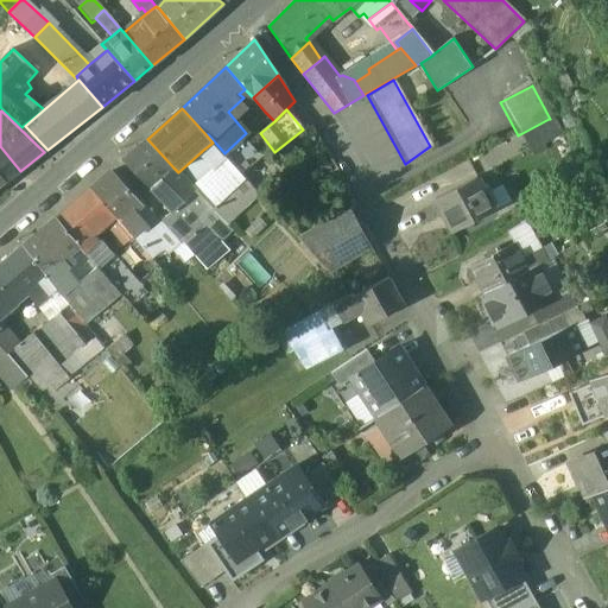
[(265,112),(252,126),(254,130),(251,133),(255,138),(260,133),(274,121),(265,112)]
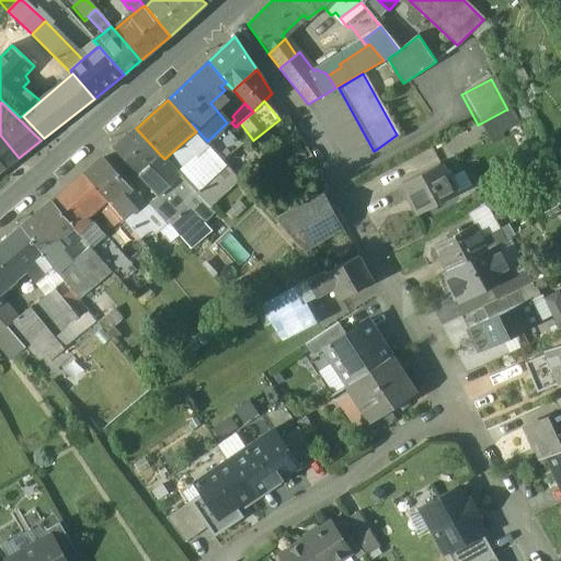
[(506,110),(478,125),(487,141),(516,127),(506,110)]
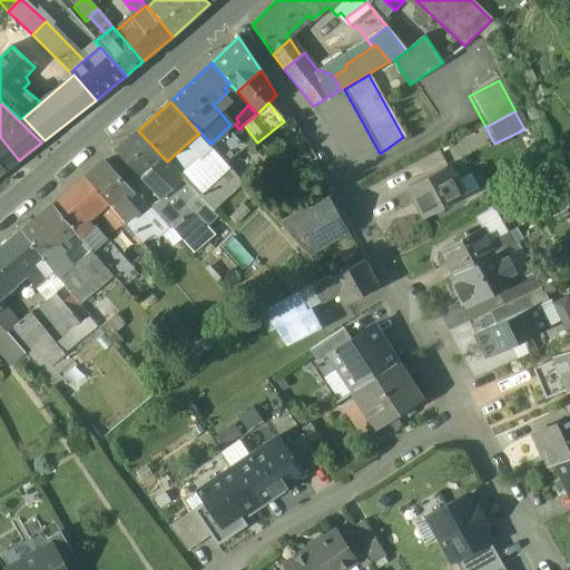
[(252,144),(239,129),(236,131),(231,125),(210,144),(228,164),(252,144)]
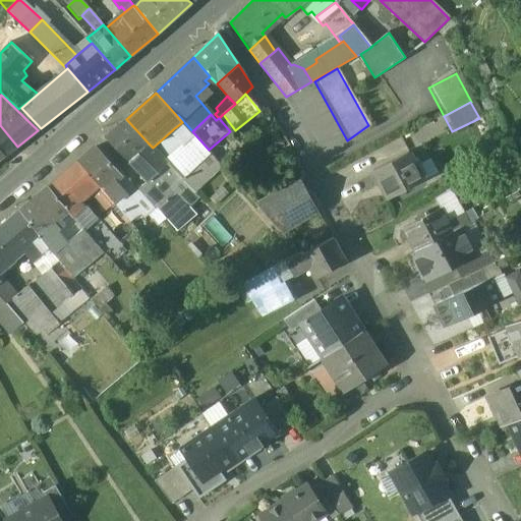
[(149,143),(126,119),(106,137),(129,162),(149,143)]
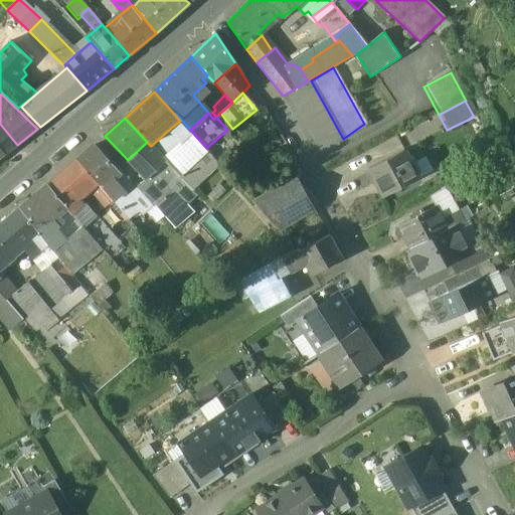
[(193,136),(180,121),(171,128),(170,129),(183,145),(193,136)]
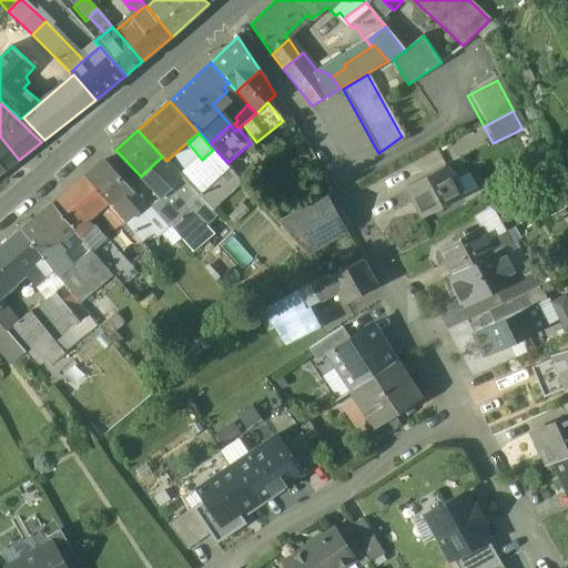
[(19,160),(0,137),(0,162),(6,170),(19,160)]
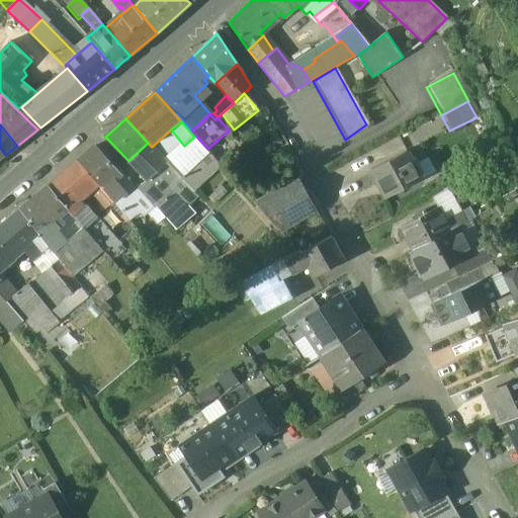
[(184,146),(166,162),(166,163),(180,177),(182,178),(208,154),(194,137),(184,146)]
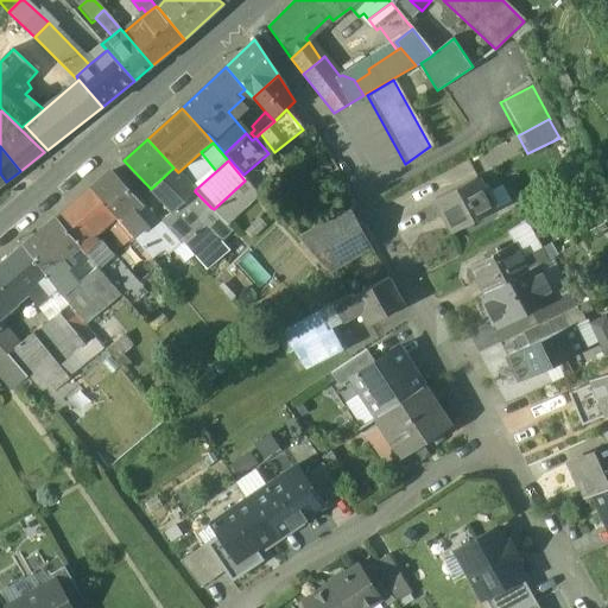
[(173,168),(151,189),(172,211),(187,200),(195,191),(195,190),(178,172),(173,168)]
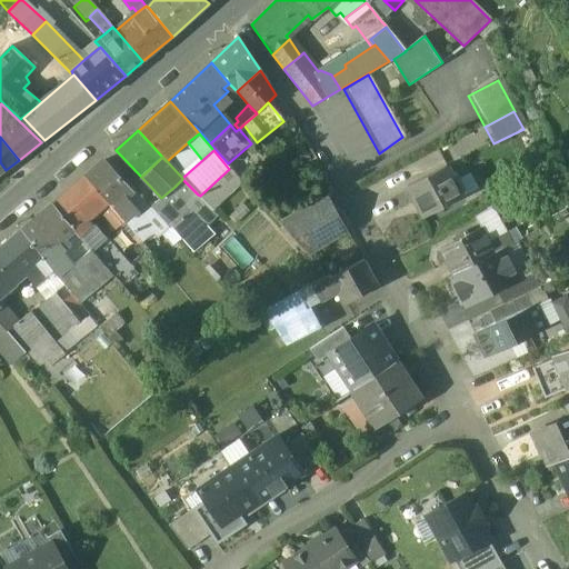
[(131,189),(105,161),(86,177),(106,200),(111,207),(123,220),(142,242),(155,233),(157,238),(161,235),(169,228),(151,208),(141,216),(126,195),(131,189)]
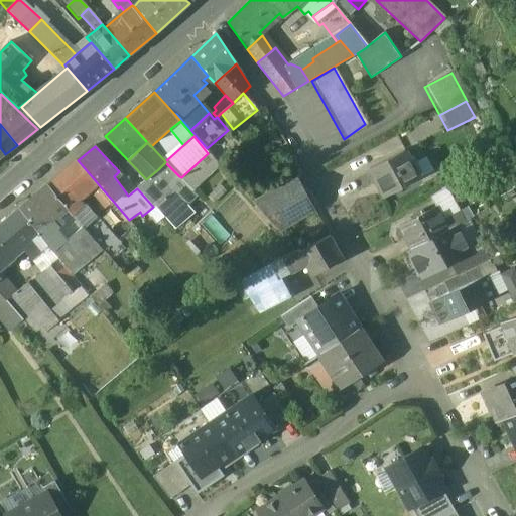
[(208,153),(181,177),(195,190),(221,165),(208,153)]
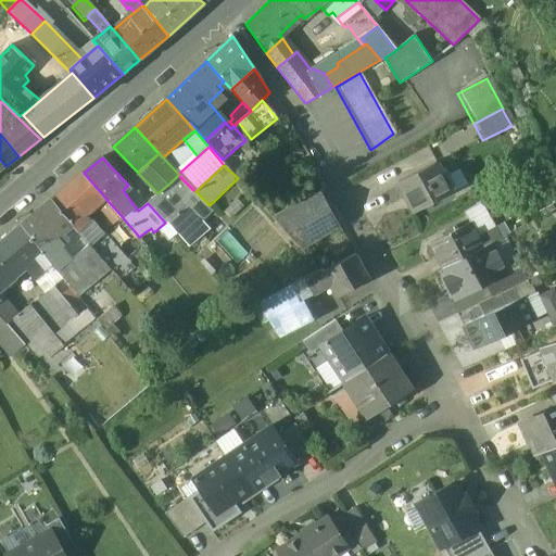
[(434,165),(395,185),(413,219),(452,200),(434,165)]
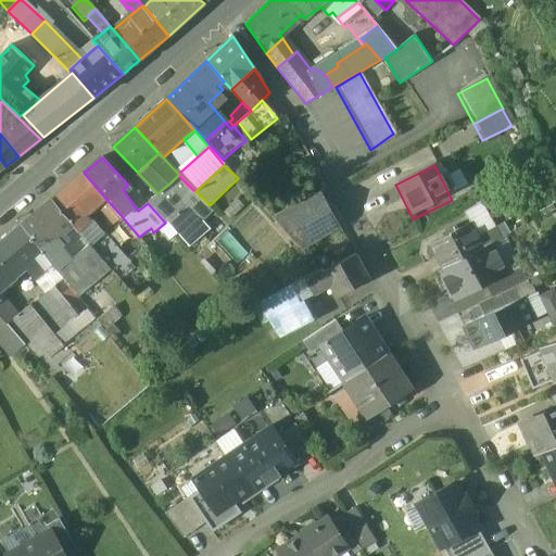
[(84,173),(53,200),(73,224),(77,229),(90,218),(85,213),(96,203),(103,196),(84,173)]
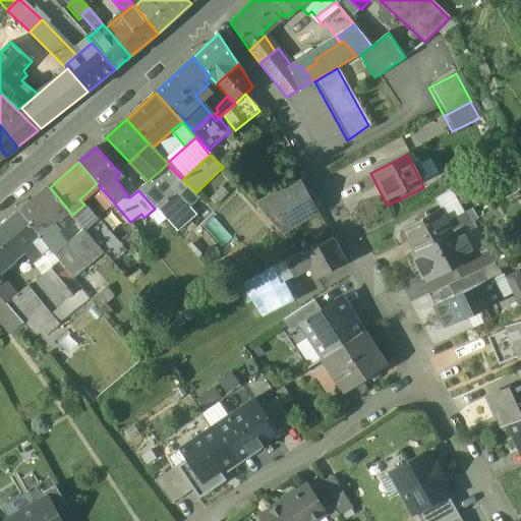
[(514,162),(505,167),(510,175),(519,171),(514,162)]
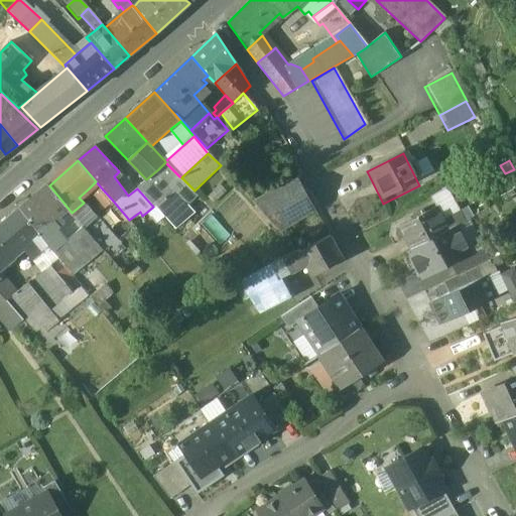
[(179,176),(165,162),(158,169),(170,184),(179,176)]
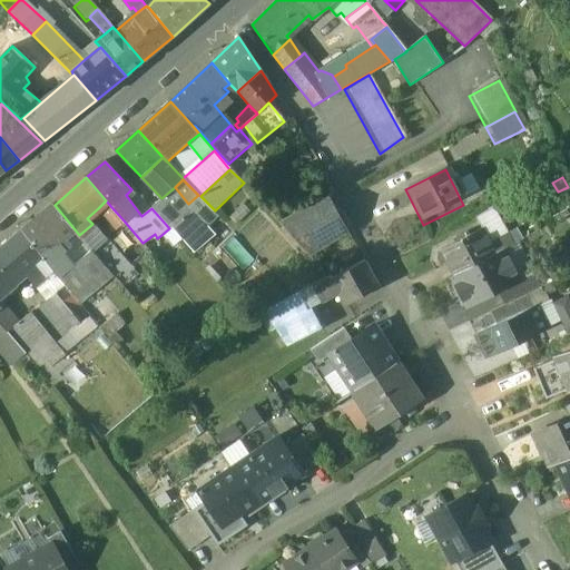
[(175,187),(161,198),(151,208),(169,228),(170,228),(173,226),(177,229),(196,252),(215,236),(188,204),(175,187)]
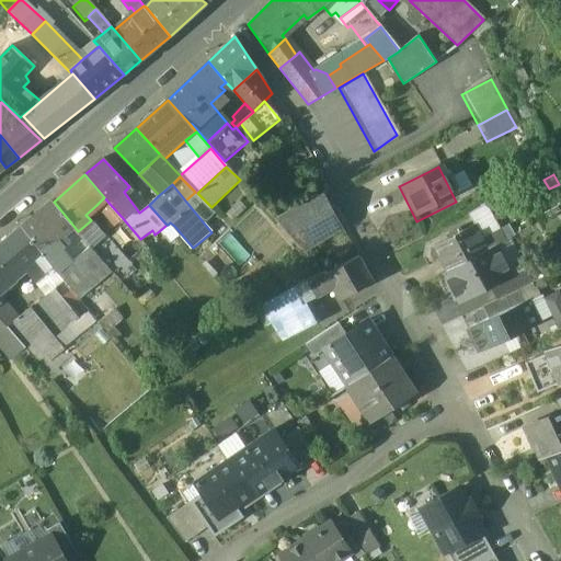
[(323,194),(276,221),(301,252),(340,229),(323,194)]
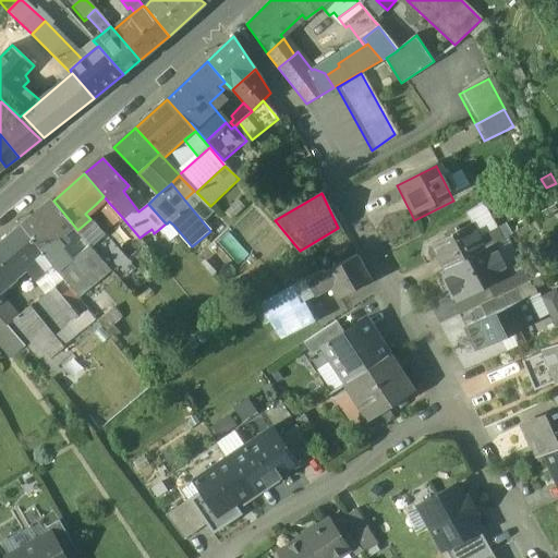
[(109,203),(104,196),(96,204),(101,209),(109,203)]
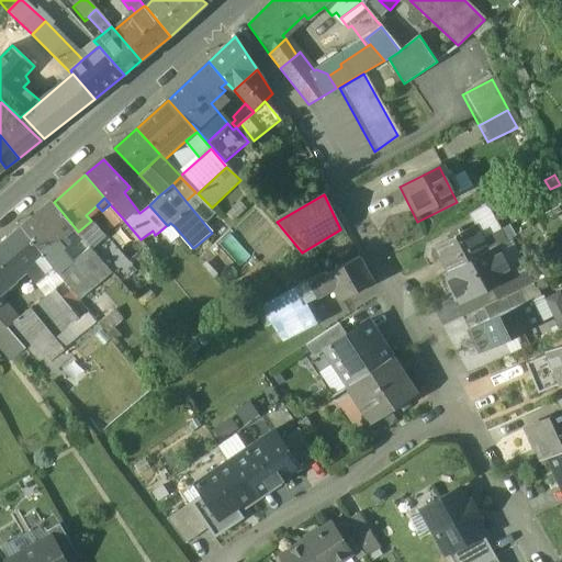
[(52,201),(22,225),(44,253),(55,267),(59,271),(72,260),(63,248),(67,245),(62,237),(74,226),(54,202),(52,201)]
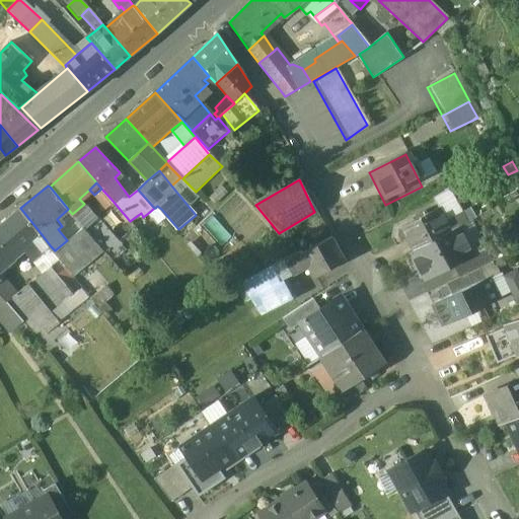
[(463,212),(450,188),(433,197),(439,209),(446,221),(457,215),(463,212)]
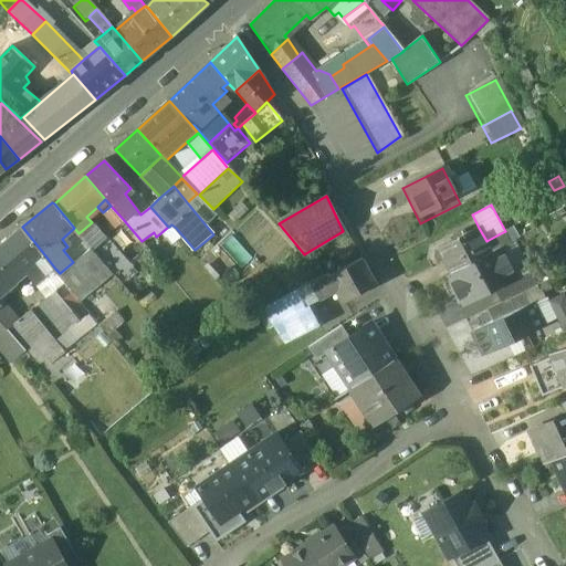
[(103,212),(101,215),(114,228),(123,219),(111,206),(103,212)]
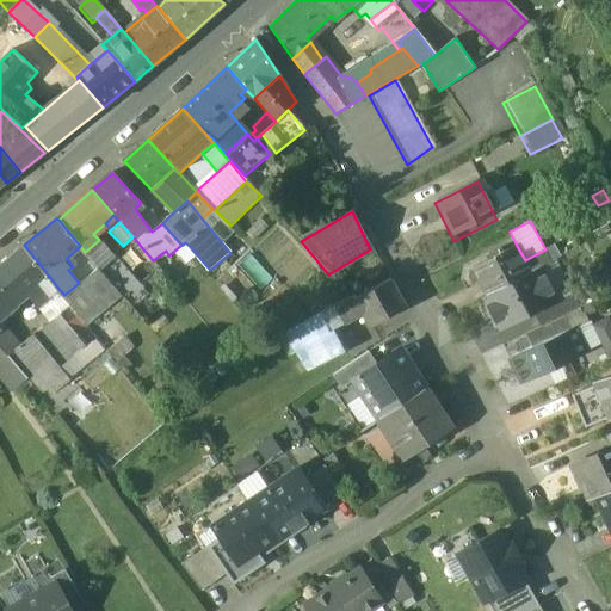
[(112,254),(98,267),(117,290),(153,260),(133,236),(123,246),(112,254)]
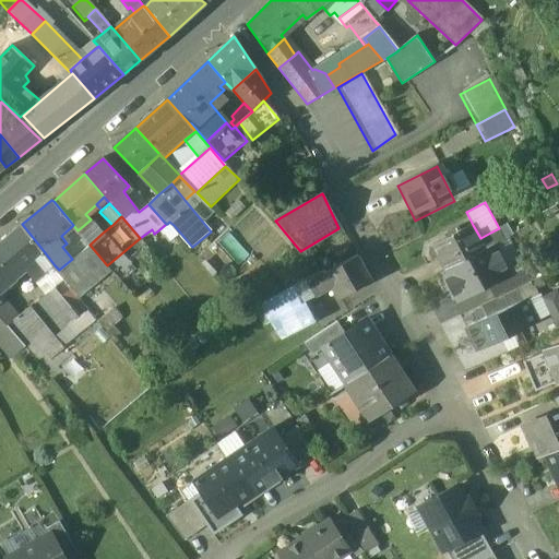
[(103,233),(91,219),(78,230),(90,245),(103,233)]
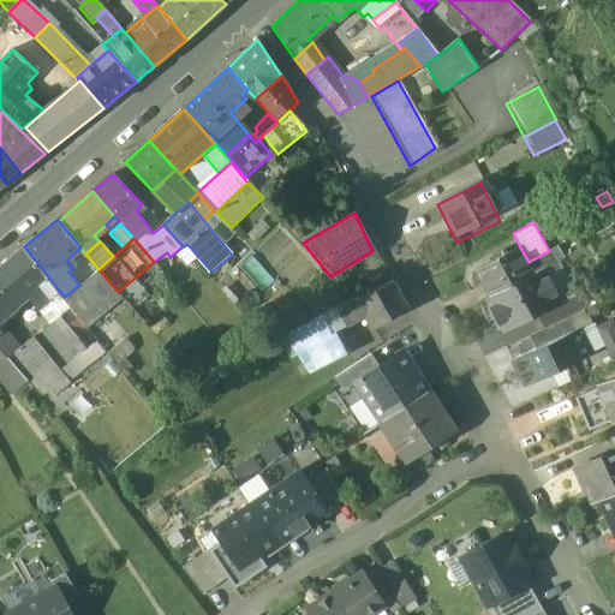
[(24,246),(0,266),(0,284),(17,303),(29,293),(48,276),(24,246)]
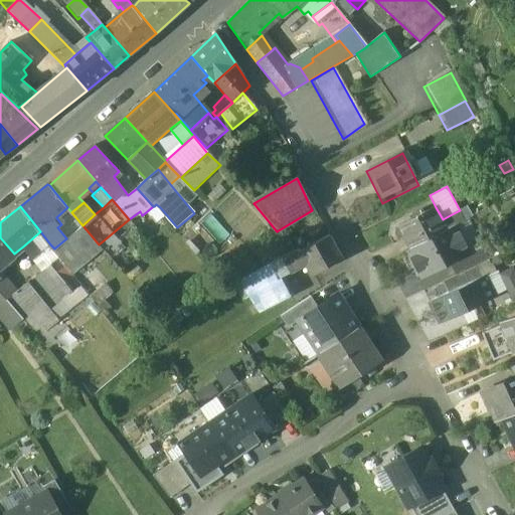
[(154,206),(153,206),(146,212),(155,223),(164,217),(154,206)]
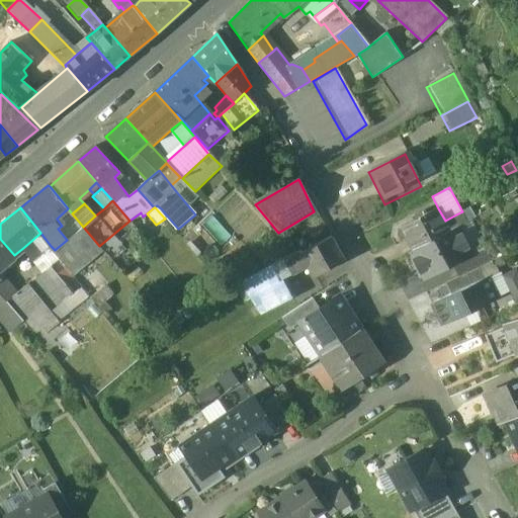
[(438,208),(402,228),(413,250),(458,226),(461,225),(456,214),(445,221),(438,208)]
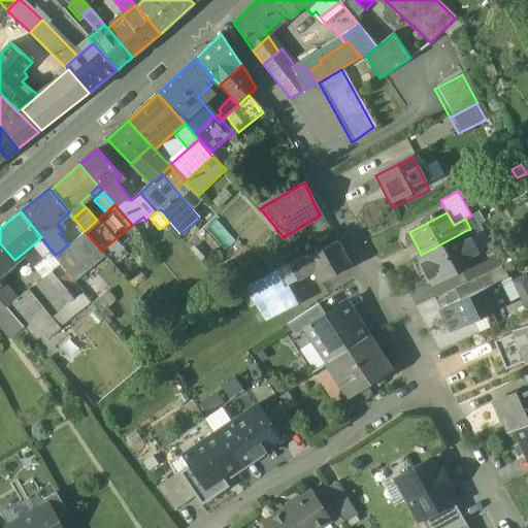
[(476,226),(471,216),(465,219),(470,229),(476,226)]
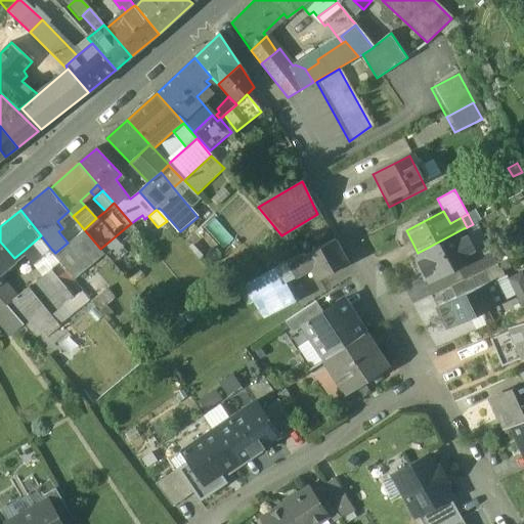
[(464,228),(418,253),(413,255),(429,284),(459,268),(479,257),(478,256),(464,228)]
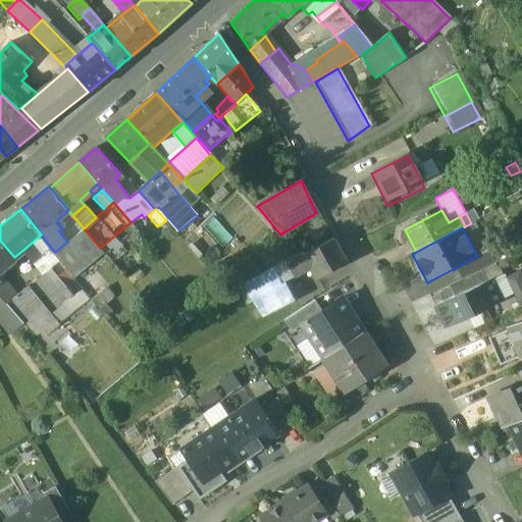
[(100,248),(84,228),(67,242),(55,252),(61,260),(72,273),(97,255),(95,252),(100,248)]
